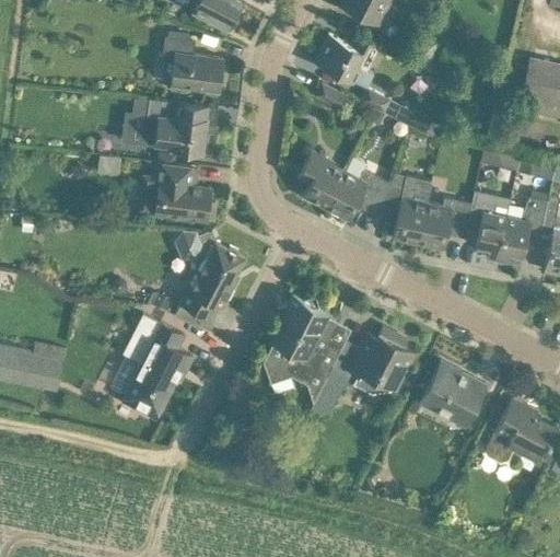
[(196,0),(198,1),(193,12),(228,31),(243,0),(196,0)]
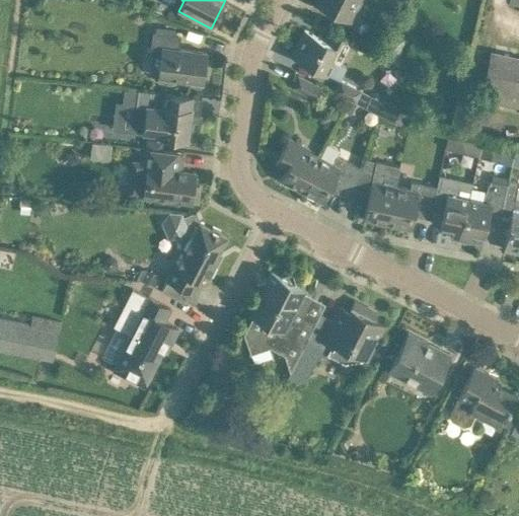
[(320,0),(317,8),(335,17),(344,21),(355,0),(320,0)]
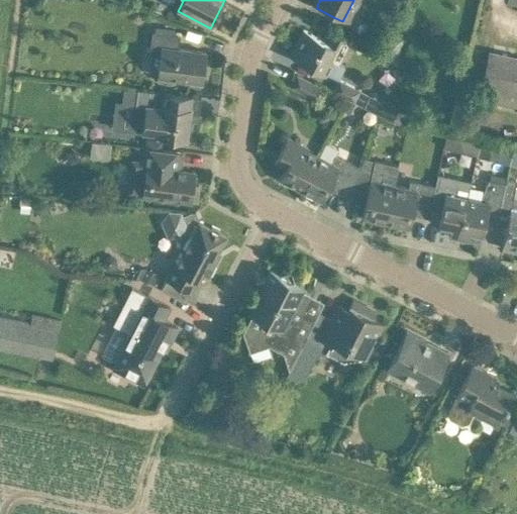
[(339,66),(351,44),(333,35),(328,45),(303,32),(290,58),(324,76),(331,62),(339,66)]
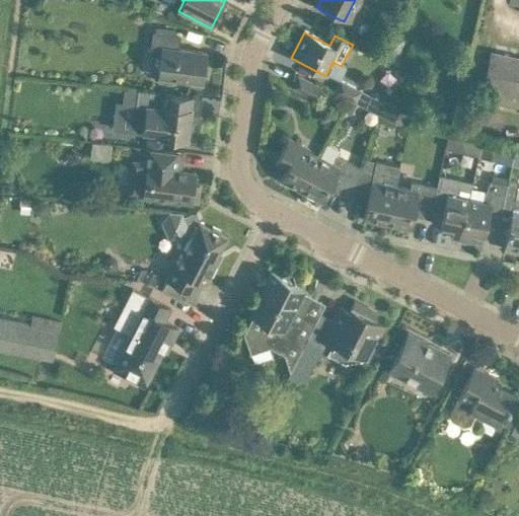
[(180,39),(161,35),(153,34),(150,57),(161,59),(158,79),(203,85),(207,55),(179,52),(180,39)]
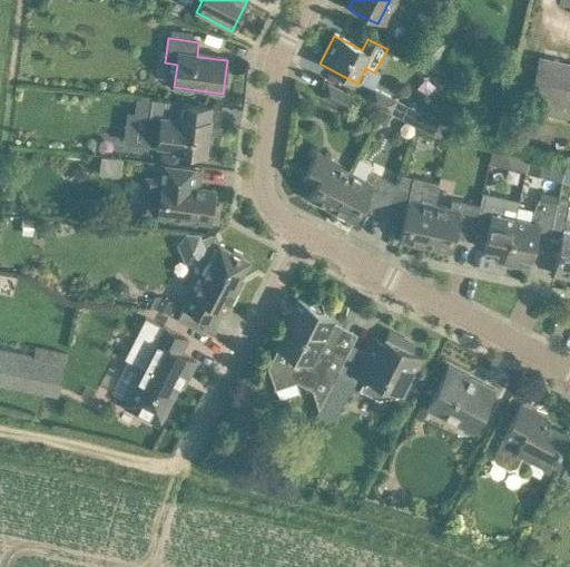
[(443,46),(431,39),(424,50),(422,49),(414,64),(439,76),(443,46)]
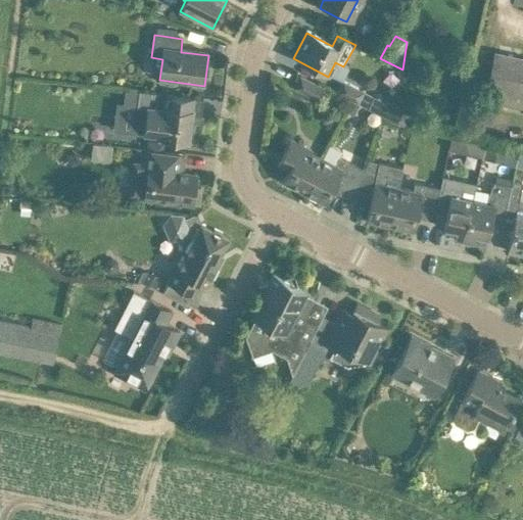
[(522,61),(494,56),(491,68),(487,90),(522,97),(522,61)]
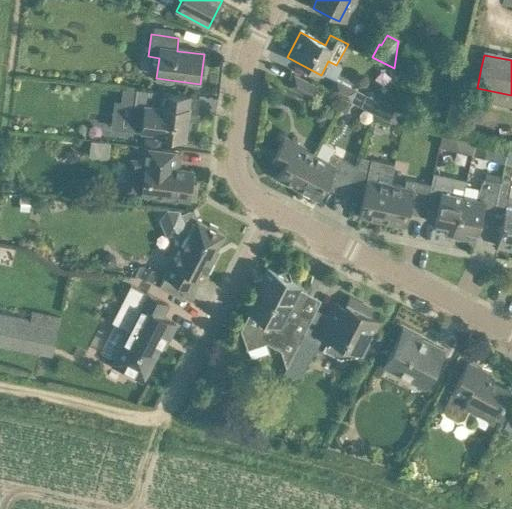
[(316,88),(312,86),(294,77),(288,88),(310,100),(316,88)]
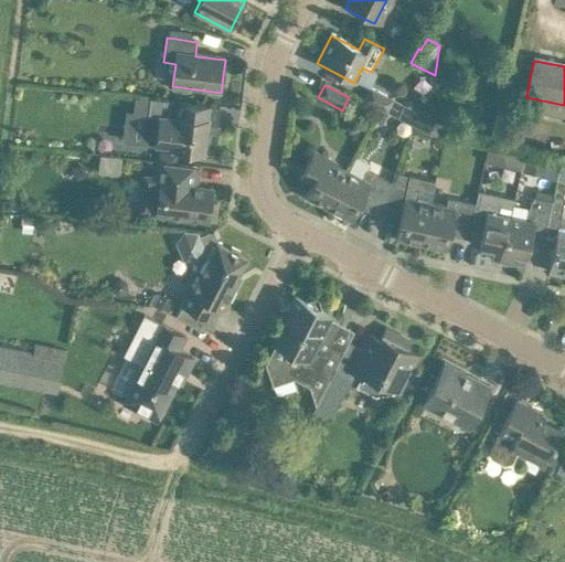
[(371,89),(364,103),(387,115),(394,102),(371,89)]
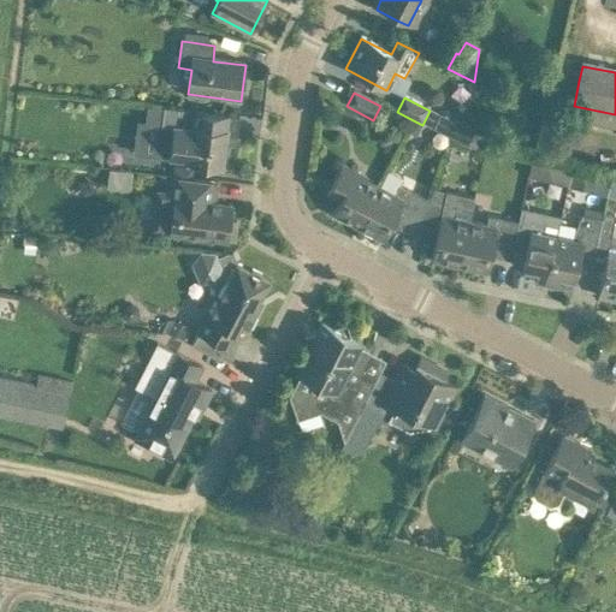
[(215,116),(183,112),(158,110),(154,159),(188,162),(188,166),(199,167),(223,170),(226,138),(237,140),(240,119),(215,116)]
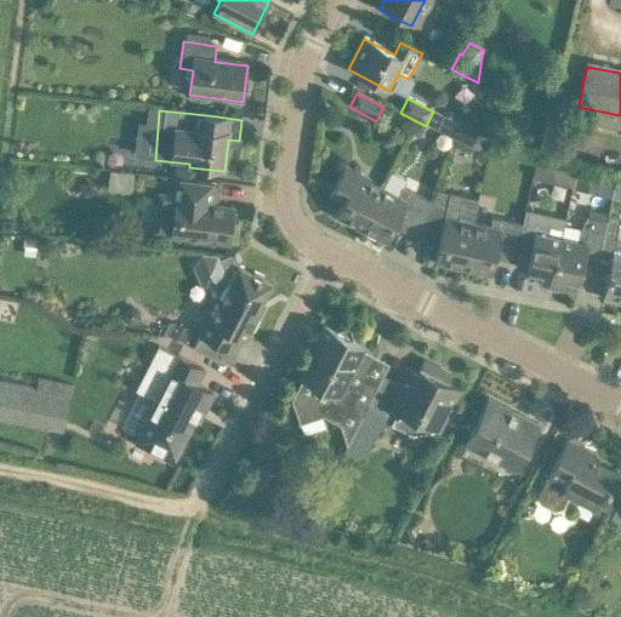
[(437,132),(456,142),(471,150),(478,136),(444,118),(437,132)]
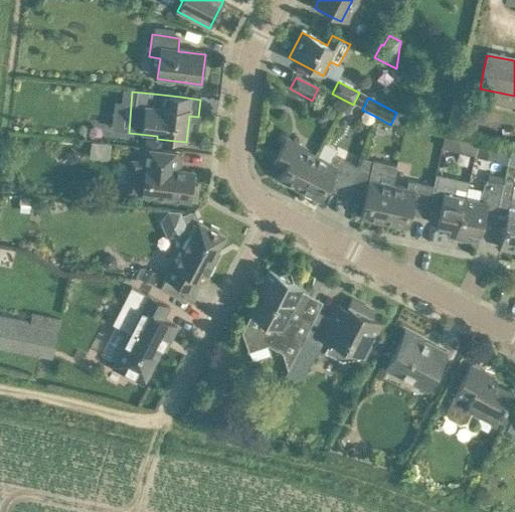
[(445,137),(442,150),(454,153),(457,140),(445,137)]
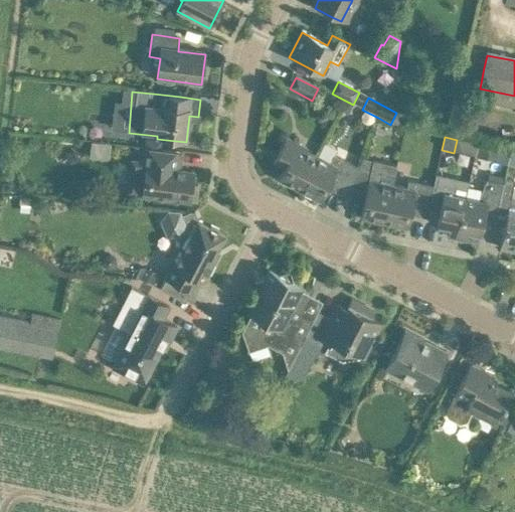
[(278,181),(299,192),(318,158),(306,152),(307,150),(293,143),(286,139),(272,165),(283,171),(278,181)]
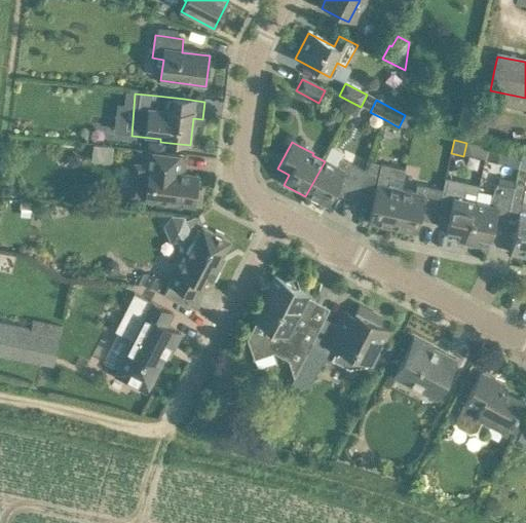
[(508,151),(503,165),(518,170),(521,154),(508,151)]
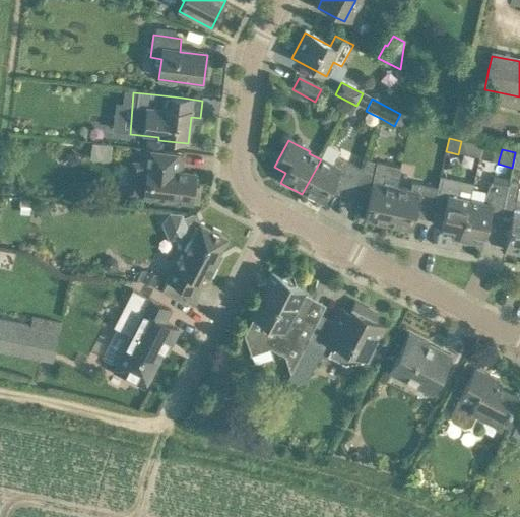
[(178,154),(157,151),(145,150),(143,165),(133,164),(131,182),(129,196),(143,198),(176,202),(198,204),(200,191),(197,190),(194,190),(196,176),(183,174),(175,173),(178,154)]
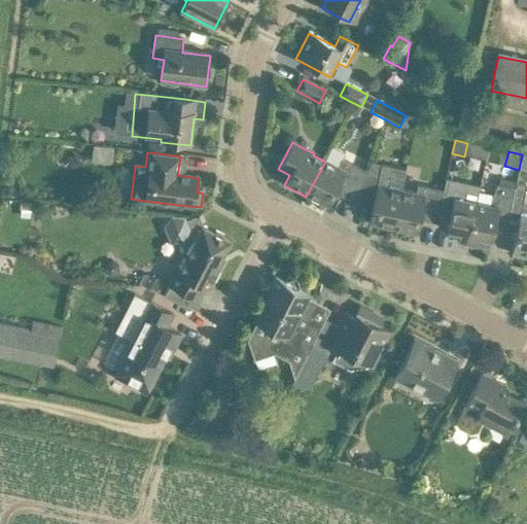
[(325,162),(306,197),(328,208),(336,193),(354,201),(364,172),(350,165),(342,161),(338,168),(325,162)]
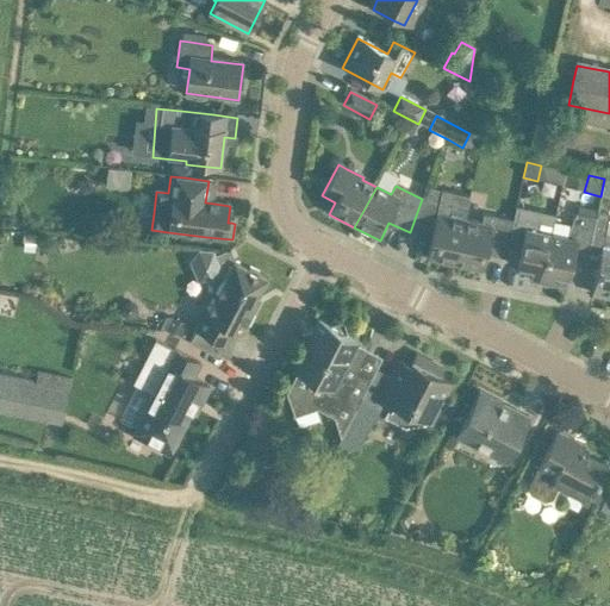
[(465,222),(470,198),(441,191),(437,205),(422,199),(410,232),(431,241),(427,260),(455,266),(465,222)]
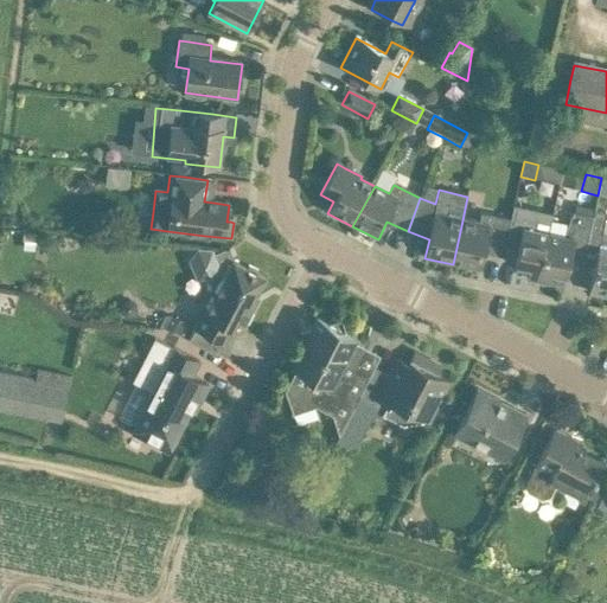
[(593,218),(595,211),(576,206),(573,215),(568,226),(563,237),(549,233),(538,283),(549,286),(551,274),(567,277),(570,257),(585,260),(588,244),(593,218)]
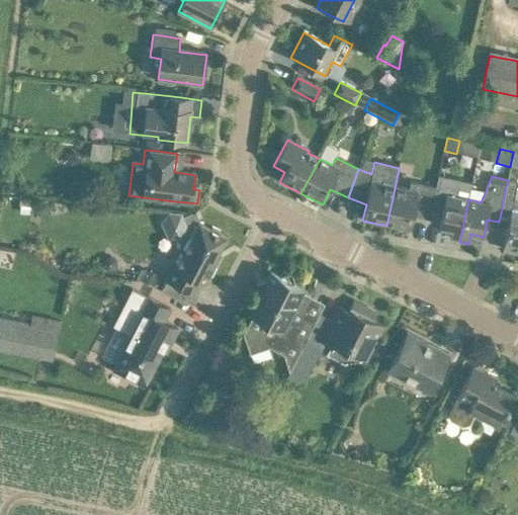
[(471,184),(443,178),(438,177),(437,185),(436,188),(429,219),(441,222),(439,228),(452,230),(450,240),(459,242),(468,199),(470,190),(471,184)]
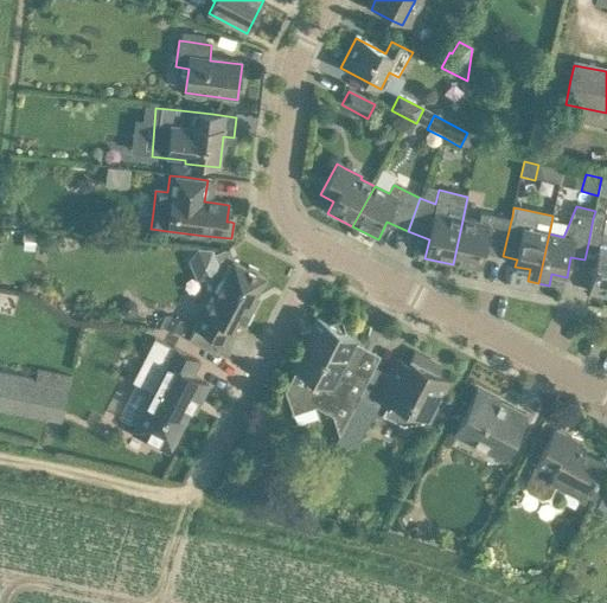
[(606,237),(601,236),(606,213),(595,211),(593,218),(588,244),(600,247),(599,251),(594,271),(589,294),(606,297),(606,237)]
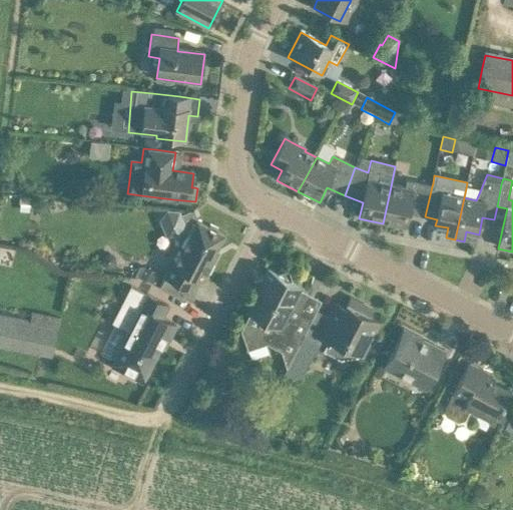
[(391,186),(383,223),(406,228),(410,212),(424,215),(424,218),(425,218),(425,216),(432,186),(407,181),(405,189),(391,186)]
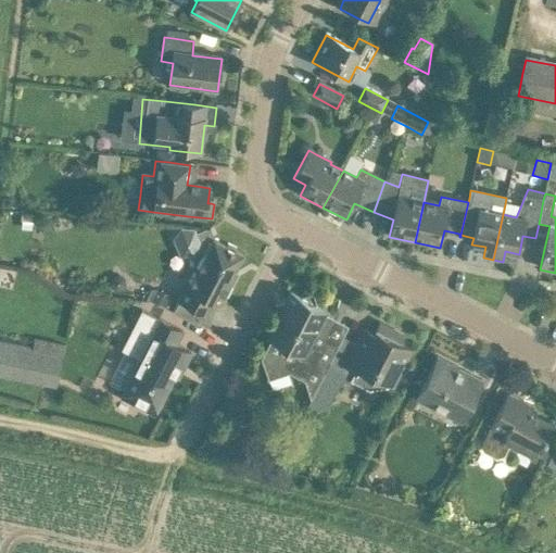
[(193,261),(194,268),(177,302),(188,308),(207,317),(214,303),(220,306),(230,287),(228,285),(242,256),(214,241),(209,229),(197,235),(196,230),(181,229),(173,241),(181,260),(193,261)]
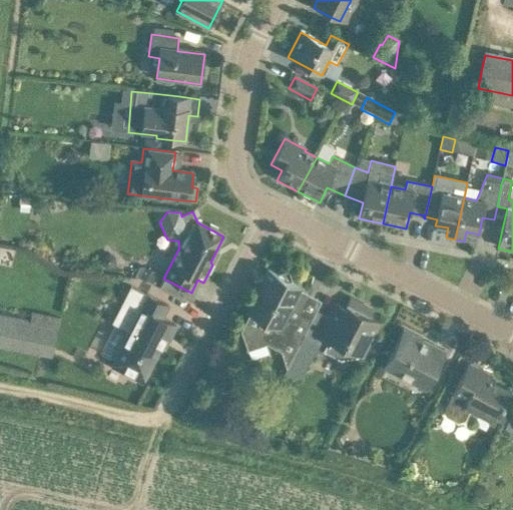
[(107,256),(106,256),(105,256),(104,256),(103,257),(101,258),(101,259),(100,260),(99,261),(99,262),(99,263),(99,265),(99,266),(100,267),(101,268),(101,269),(103,270),(104,270),(105,271),(106,271),(107,271),(109,270),(110,270),(111,269),(112,268),(113,267),(113,266),(113,265),(114,263),(113,262),(113,261),(113,260),(112,259),(111,258),(110,257),(109,256),(107,256)]
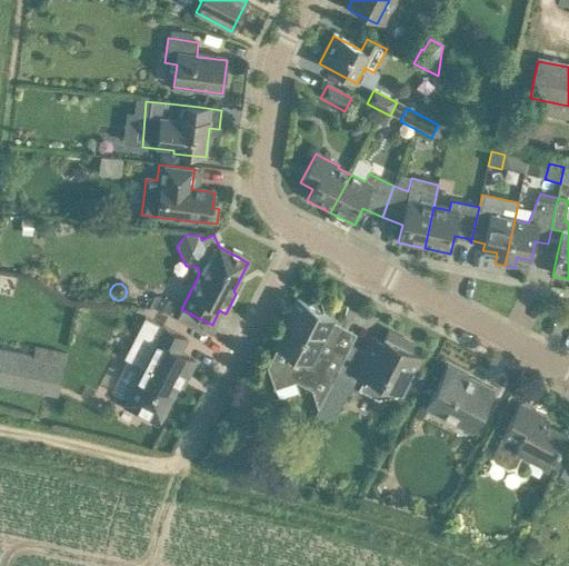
[(168,317),(169,316),(175,305),(161,298),(156,298),(149,310),(156,310),(168,317)]
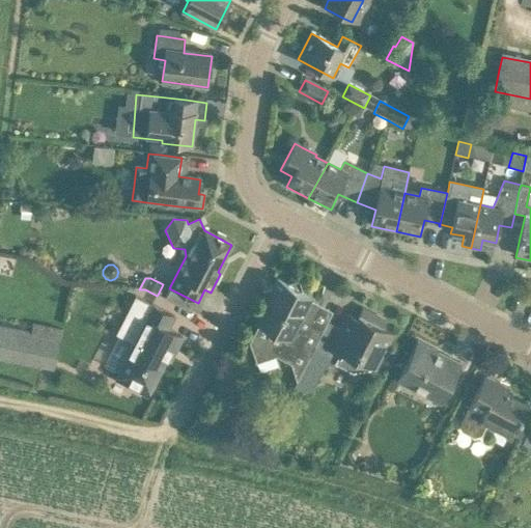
[(310,301),(312,297),(278,279),(255,324),(258,326),(249,344),(252,355),(262,351),(276,357),(291,365),(295,359),(322,307),(310,301)]
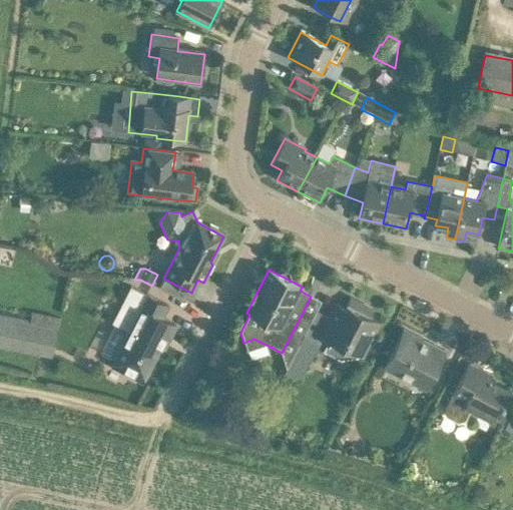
[(147,297),(144,295),(129,288),(111,325),(130,334),(122,349),(112,368),(142,384),(152,364),(165,339),(169,341),(176,327),(162,320),(169,308),(151,299),(147,297)]
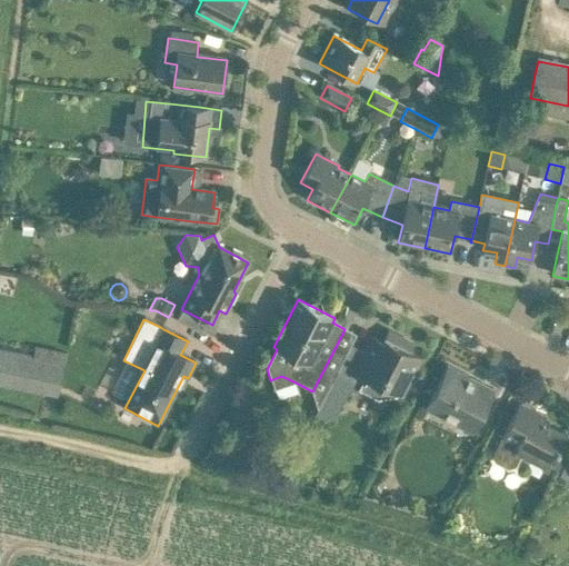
[(387,336),(385,340),(372,334),(371,337),(363,353),(353,371),(351,375),(365,381),(360,390),(378,400),(402,397),(411,379),(421,359),(410,353),(412,348),(387,336)]
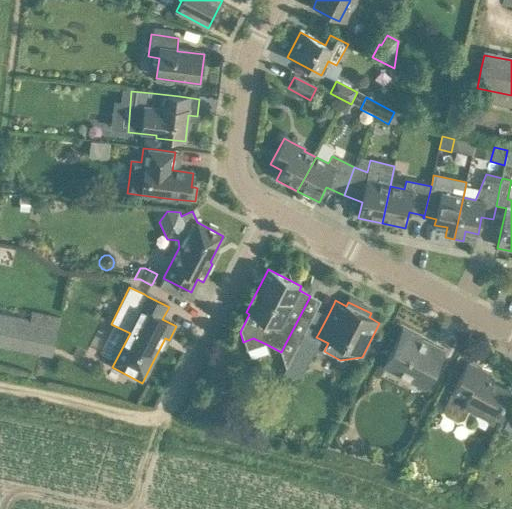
[(29,323),(30,321),(0,314),(0,346),(51,357),(57,329),(56,329),(29,323)]
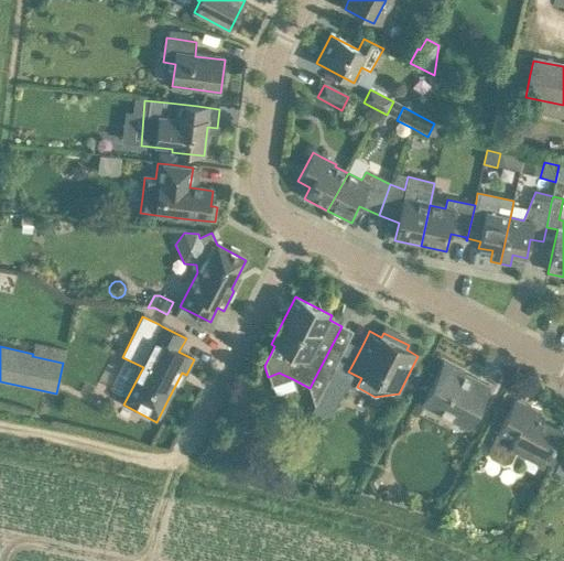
[(490,388),(465,375),(443,364),(433,384),(422,407),(468,431),(477,412),(488,394),(490,388)]
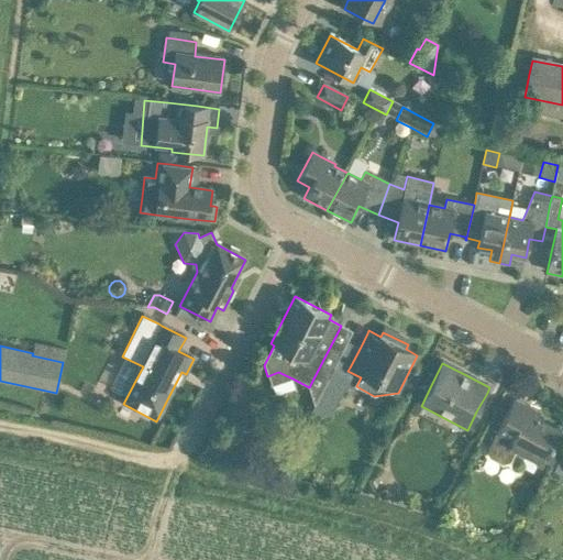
[(515,401),(496,436),(486,454),(489,459),(500,465),(506,464),(510,462),(516,453),(542,467),(560,431),(527,415),(530,408),(515,401)]
